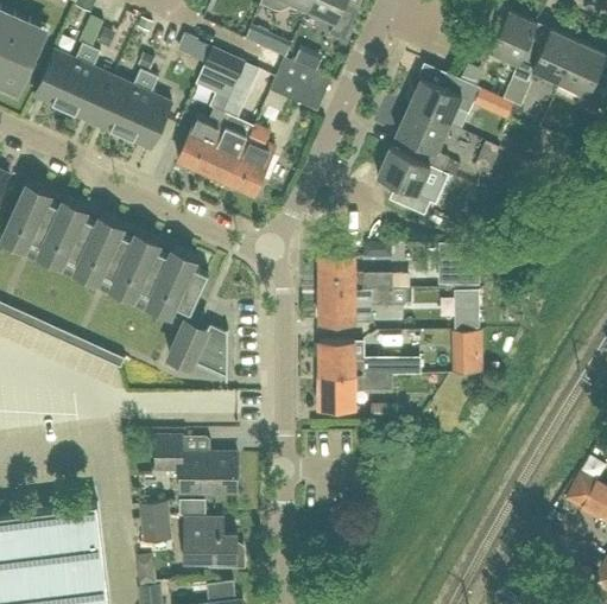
[(311,0),(308,8),(336,21),(332,33),(346,39),(360,7),(346,1),(346,0),(311,0)]
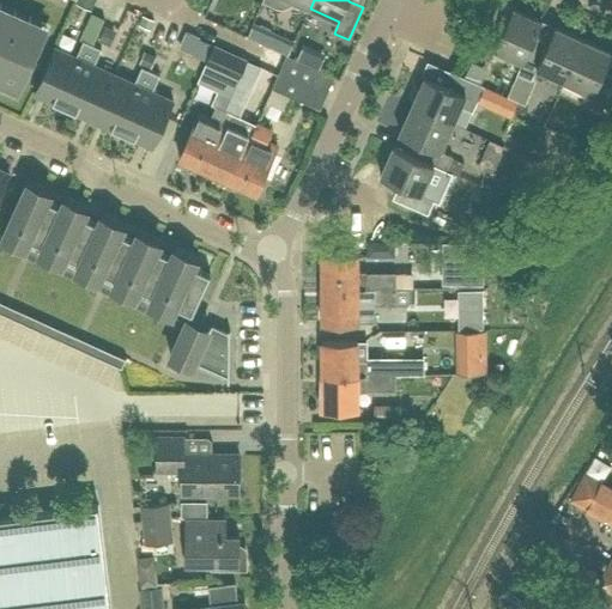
[(525,64),(534,43),(533,43),(543,22),(514,10),(506,29),(492,24),(477,58),(490,64),(496,50),(523,64),(525,64)]
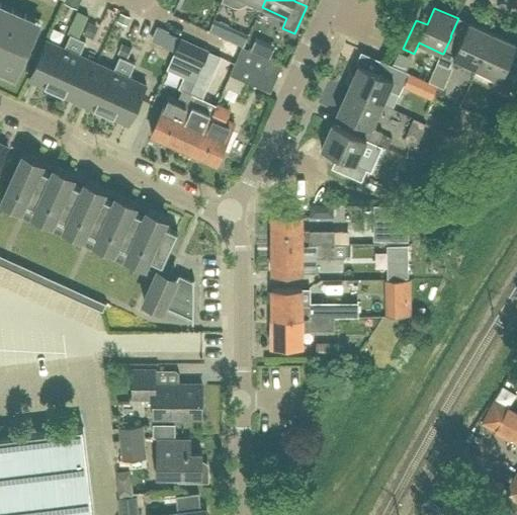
[(0,11),(0,38),(1,39),(11,17),(0,11)]
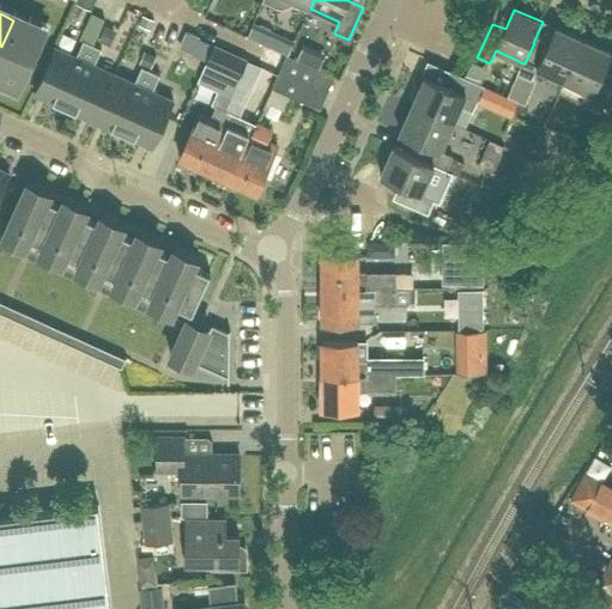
[(1,47),(32,60),(44,35),(13,20),(1,47)]
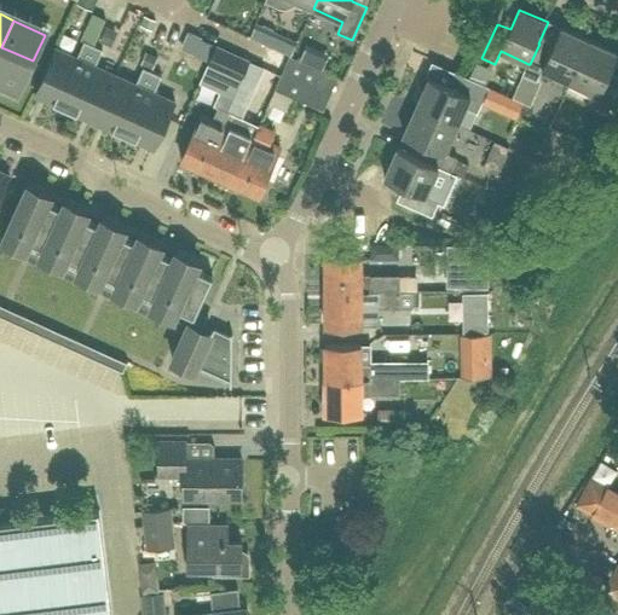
[(263,28),(256,40),(292,57),(298,46),(263,28)]
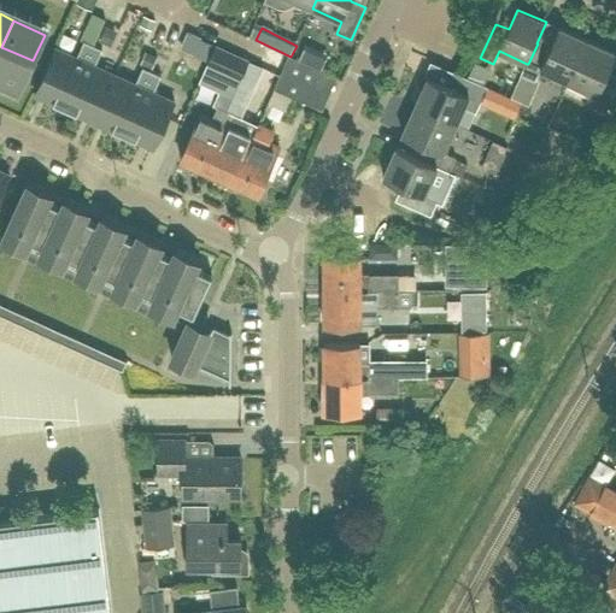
[(528,64),(527,64),(522,76),(535,82),(540,70),(569,82),(587,41),(558,29),(550,48),(538,43),(528,64)]
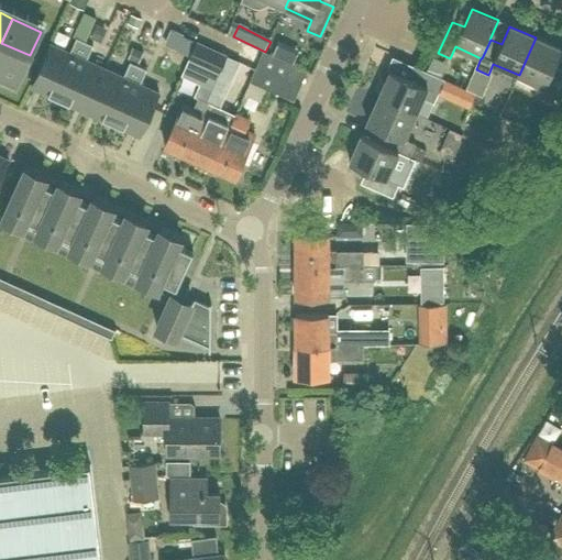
[(536,37),(519,75),(544,86),(540,98),(555,105),(561,89),(561,72),(554,68),(561,52),(561,50),(536,37)]
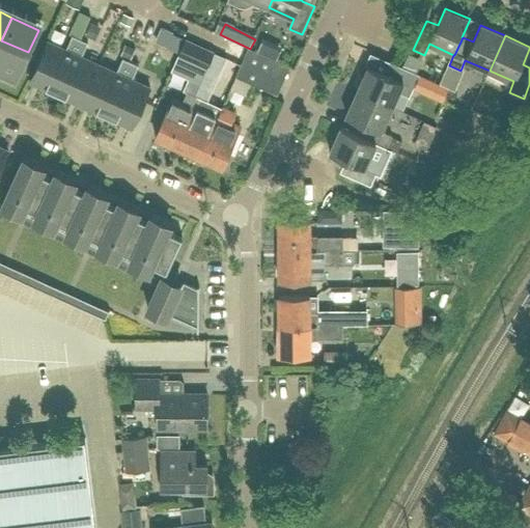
[(57,94),(81,40),(73,37),(66,52),(48,44),(30,83),(57,94)]
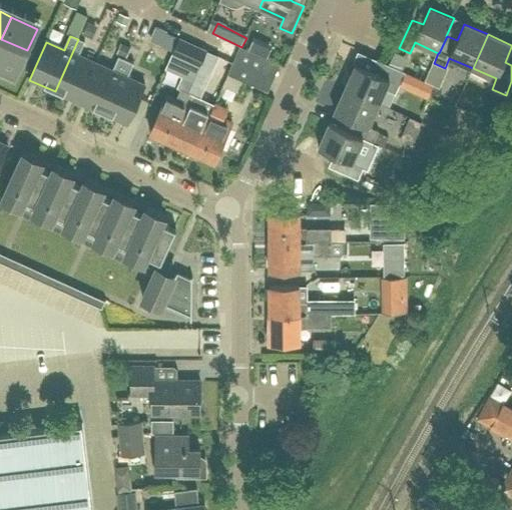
[(1,39),(0,40),(0,66),(16,74),(27,50),(1,39)]
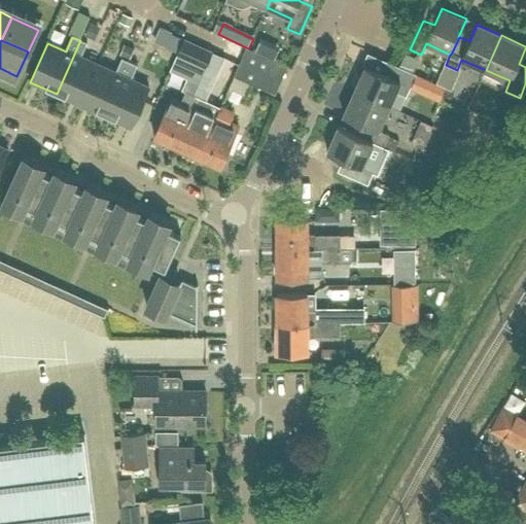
[(81,105),(99,67),(81,59),(88,44),(80,40),(57,94),(81,105)]
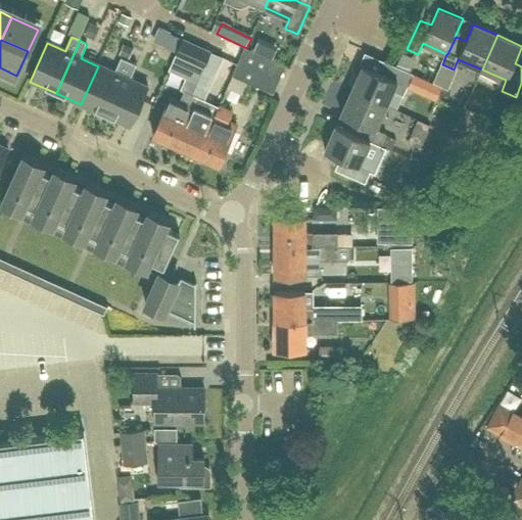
[(211,54),(189,44),(183,41),(177,56),(204,68),(211,54)]
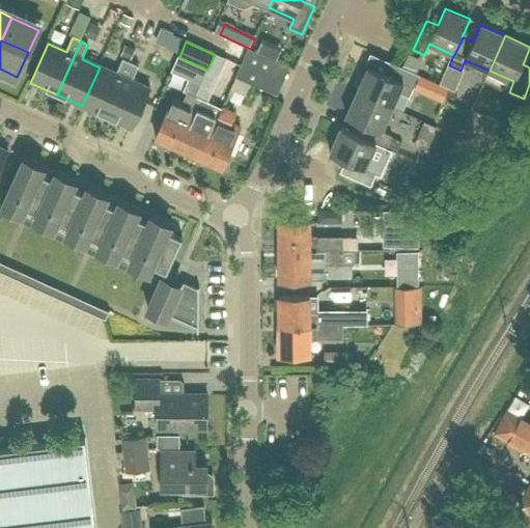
[(263,55),(282,58),(283,48),(266,45),(263,55)]
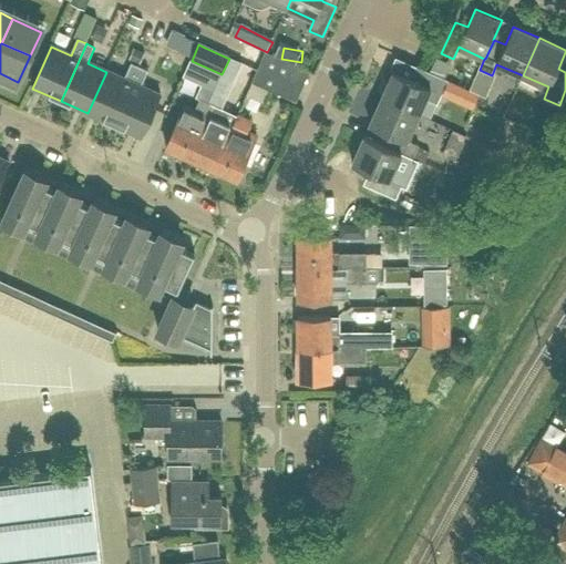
[(266,55),(259,72),(253,86),(281,99),(296,69),(266,55)]
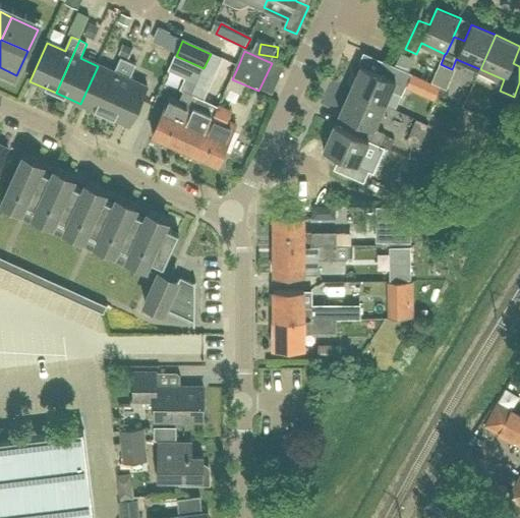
[(98,66),(80,104),(105,115),(128,62),(121,59),(114,73),(98,66)]
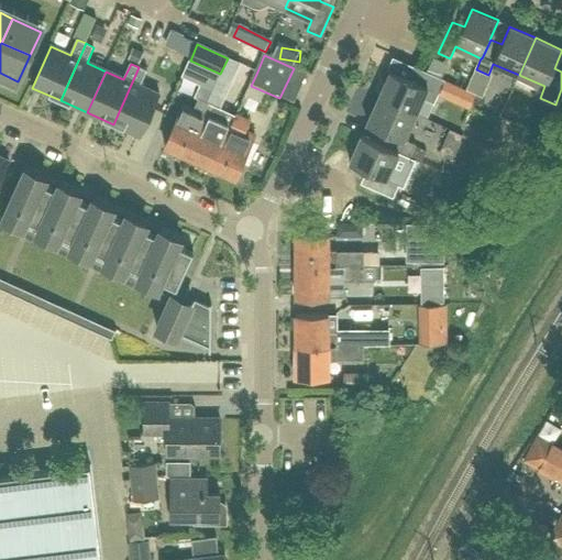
[(139,67),(113,124),(142,136),(160,96),(141,87),(147,72),(139,67)]
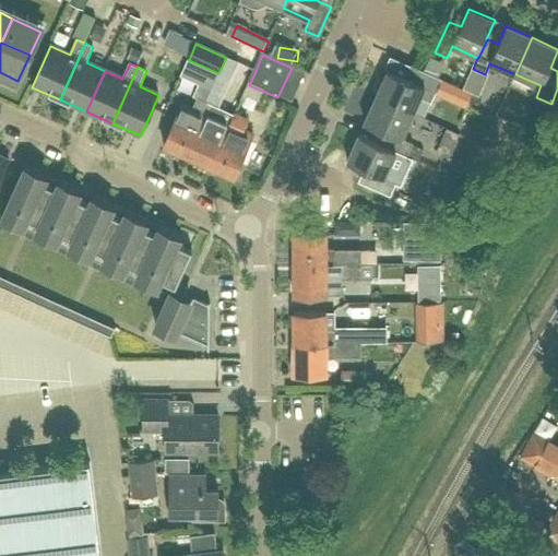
[(377,97),(413,114),(420,98),(424,99),(427,99),(431,98),(435,96),(442,80),(413,67),(412,67),(406,80),(388,72),(377,97)]
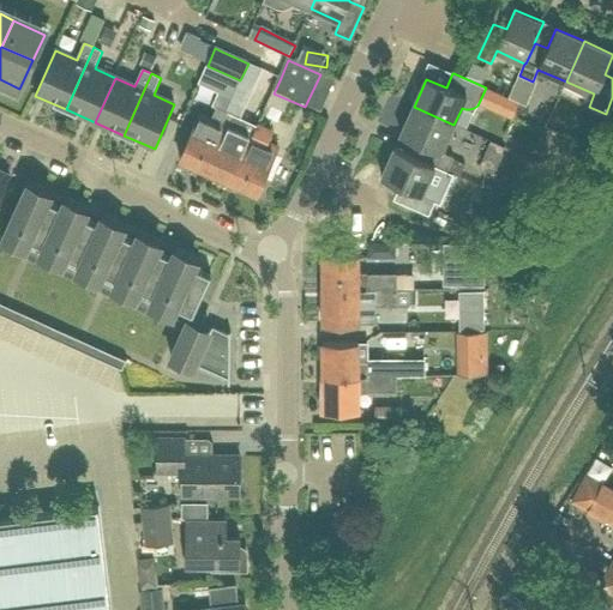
[(421,144),(415,157),(434,165),(448,171),(454,158),(442,152),(454,125),(414,107),(401,136),(421,144)]
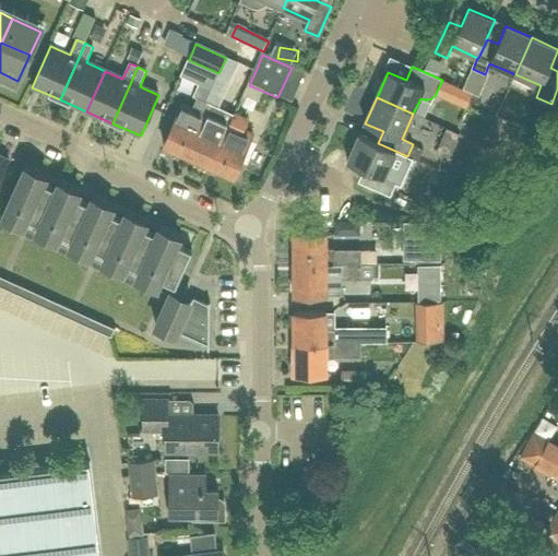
[(165,145),(189,156),(211,105),(206,102),(203,101),(200,99),(194,111),(182,106),(165,145)]
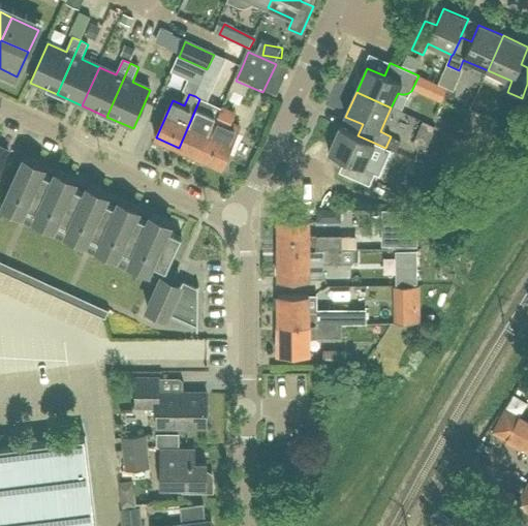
[(199,157),(210,133),(218,117),(209,113),(213,104),(199,99),(179,148),(199,157)]
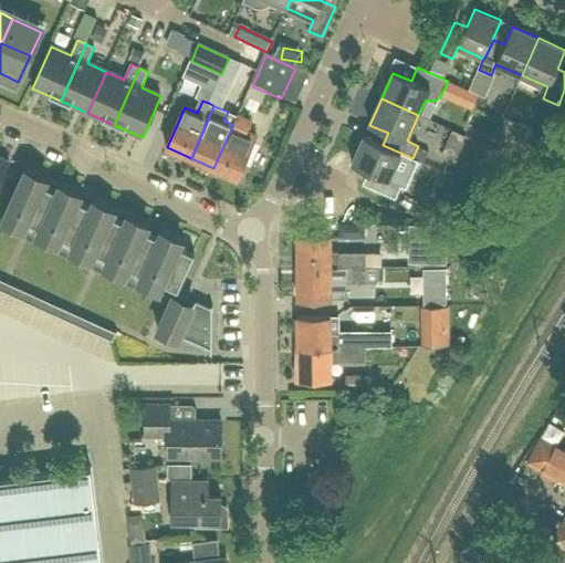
[(233,125),(225,143),(213,168),(239,179),(258,137),(248,132),(252,123),(237,116),(233,125)]
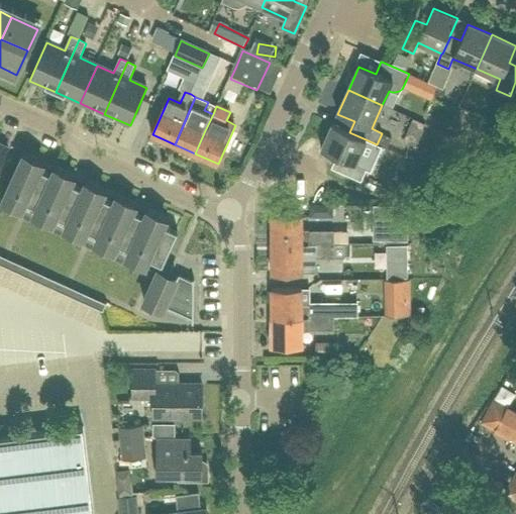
[(417,120),(409,143),(424,148),(432,125),(417,120)]
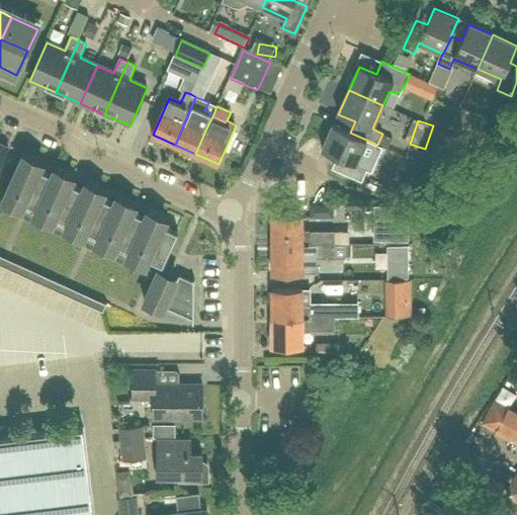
[(339,158),(334,170),(361,182),(367,169),(366,169),(356,164),(366,140),(350,133),(333,124),(322,150),(339,158)]
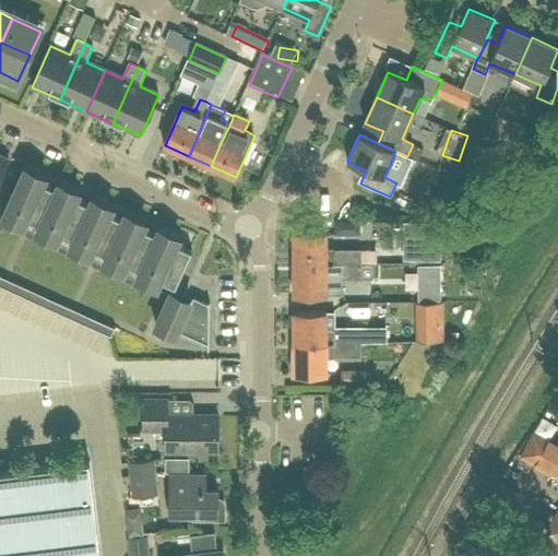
[(0,182),(10,162),(0,157),(0,182)]
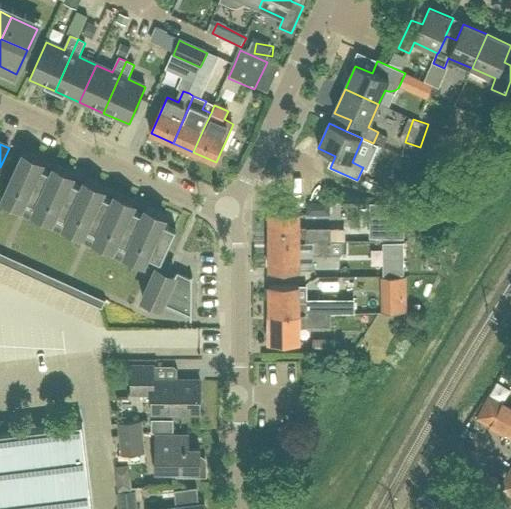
[(23,155),(15,174),(46,188),(55,169),(54,169),(52,174),(40,168),(42,163),(23,155)]
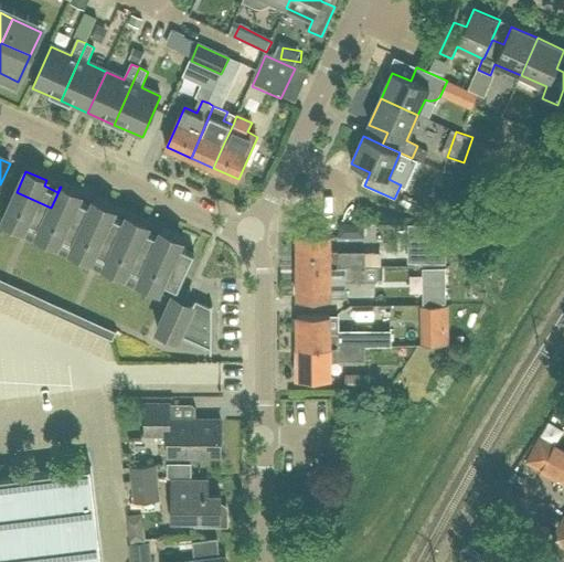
[(51,208),(85,223),(94,202),(91,208),(78,201),(81,195),(61,187),(51,208)]
